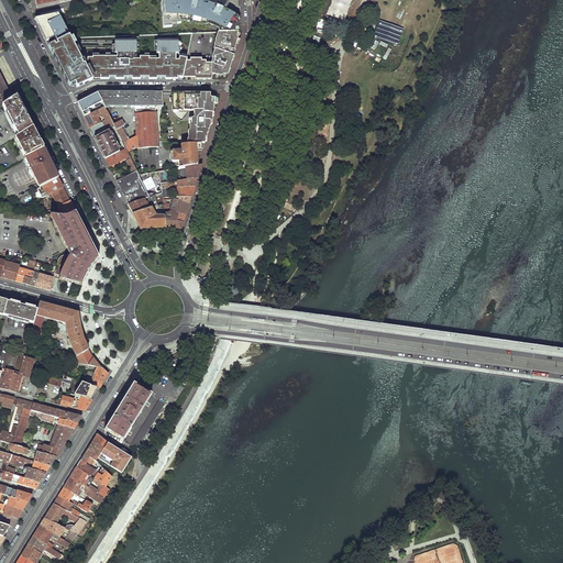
[(167,0),(168,2),(161,2),(163,28),(173,26),(172,24),(181,23),(180,19),(183,19),(185,19),(189,20),(194,20),(198,21),(203,22),(208,23),(211,23),(211,25),(213,25),(214,26),(217,28),(219,29),(219,33),(236,33),(239,33),(239,18),(225,10),(230,0),(209,0),(211,1),(209,6),(206,6),(202,6),(202,3),(200,2),(198,2),(194,1),(191,1),(187,1),(187,0),(185,0),(167,0)]
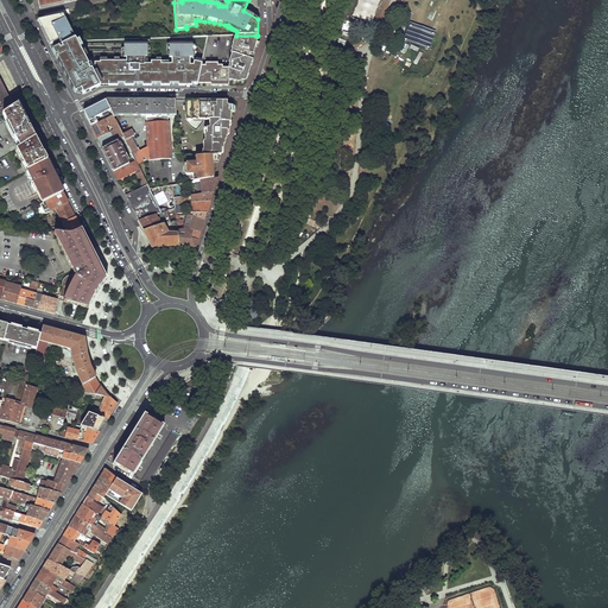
[(350,0),(343,20),(353,24),(354,20),(362,23),(363,18),(371,20),(377,0),(350,0)]
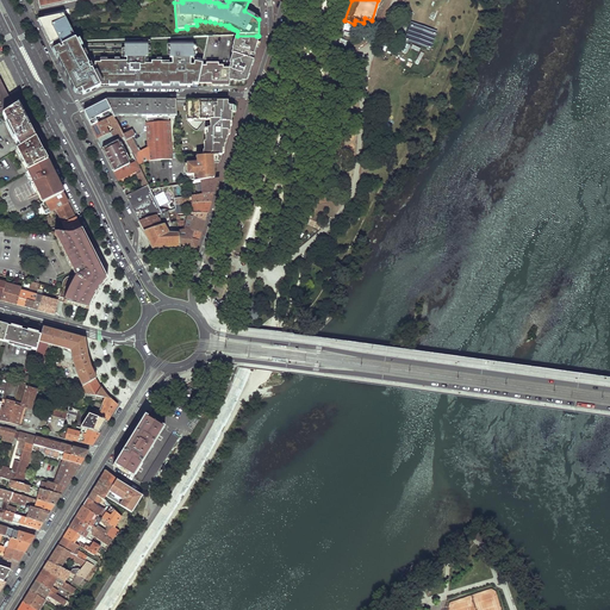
[(38,20),(50,45),(58,41),(61,47),(75,39),(62,16),(38,20)]
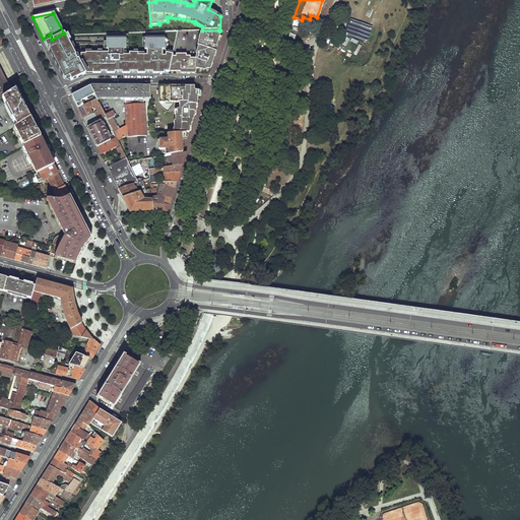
[(86,73),(168,73),(169,71),(172,56),(177,30),(151,31),(65,36),(64,33),(64,34),(52,40),(45,44),(48,50),(50,50),(57,64),(64,79),(71,81),(86,73)]
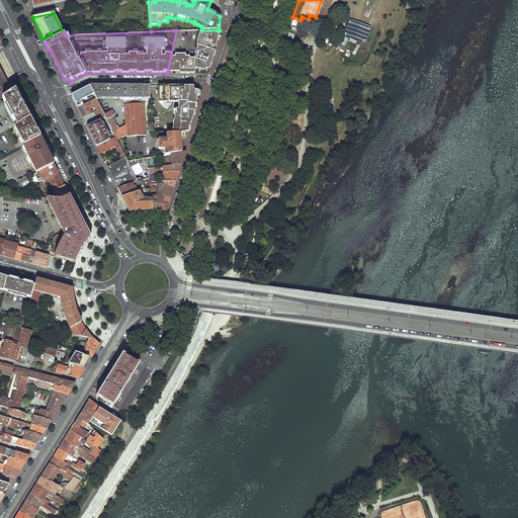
[(174,56),(171,56),(168,71),(178,72),(178,74),(187,74),(194,73),(194,69),(196,69),(196,70),(199,70),(199,71),(203,71),(204,70),(208,70),(214,52),(210,51),(212,47),(214,47),(218,34),(217,33),(218,30),(201,30),(199,30),(197,37),(197,38),(196,41),(197,42),(196,46),(194,54),(195,54),(193,58),(188,58),(188,56),(184,56),(184,54),(174,54),(174,56)]
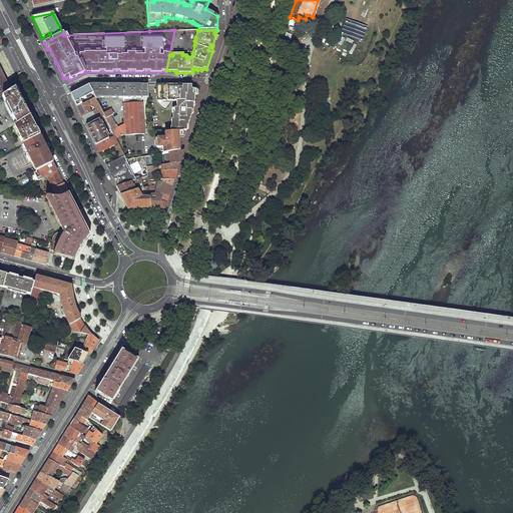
[(42,38),(44,43),(51,39),(49,34),(42,38)]
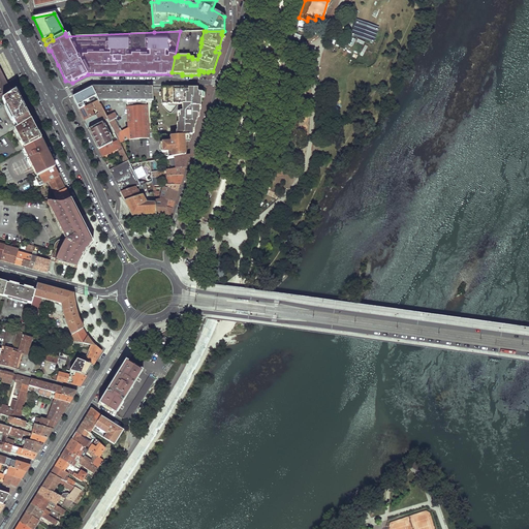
[(327,78),(329,71),(322,69),(320,75),(327,78)]
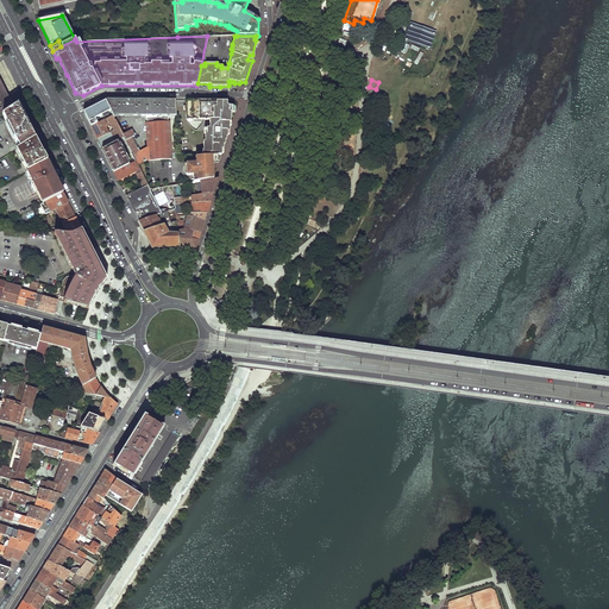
[(176,115),(175,100),(173,100),(158,100),(144,100),(124,100),(107,100),(105,101),(113,115),(113,117),(117,115),(176,115)]
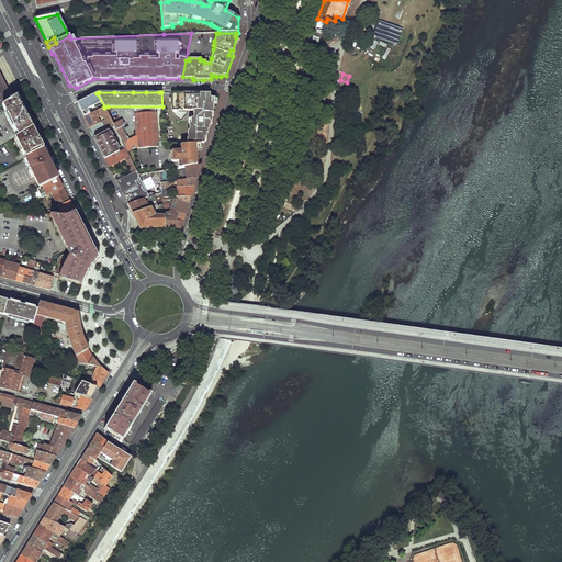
[(77,103),(83,116),(97,111),(98,110),(104,107),(97,93),(77,103)]
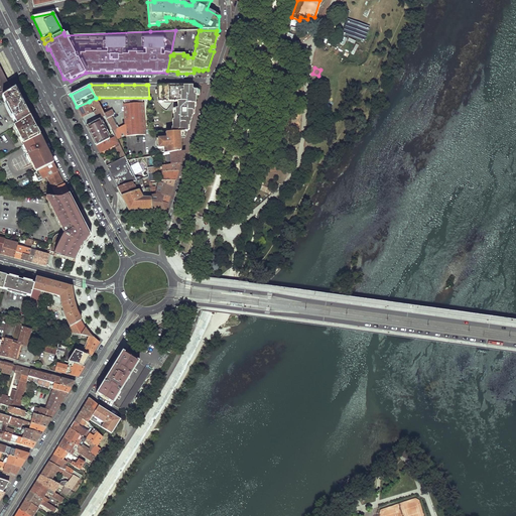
[(185,132),(187,132),(187,126),(188,126),(189,123),(190,123),(190,119),(191,119),(191,116),(192,116),(192,112),(194,112),(194,104),(195,104),(195,100),(194,100),(194,96),(198,96),(198,90),(191,90),(191,87),(188,87),(188,86),(173,86),(157,86),(157,102),(177,102),(176,109),(174,109),(174,114),(173,114),(173,120),(171,120),(171,128),(170,128),(171,132),(185,132)]
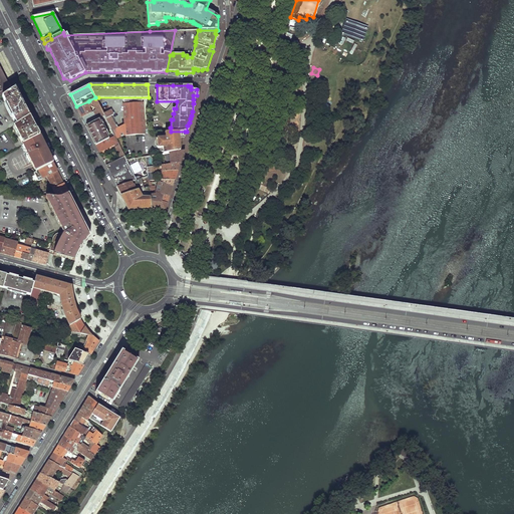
[(15,89),(27,114),(28,113),(16,88),(15,89)]
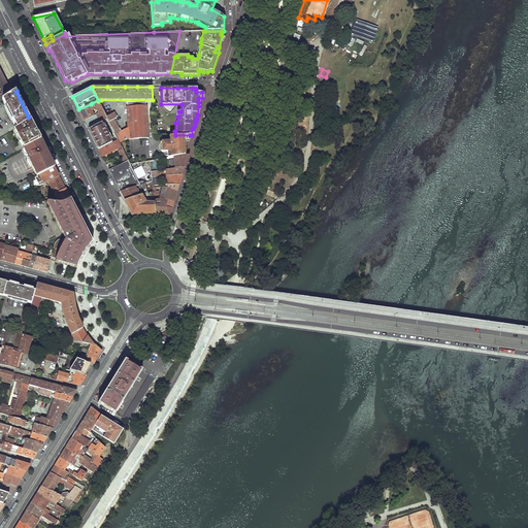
[(3,100),(18,129),(31,120),(29,117),(28,118),(15,92),(8,96),(7,97),(3,100)]
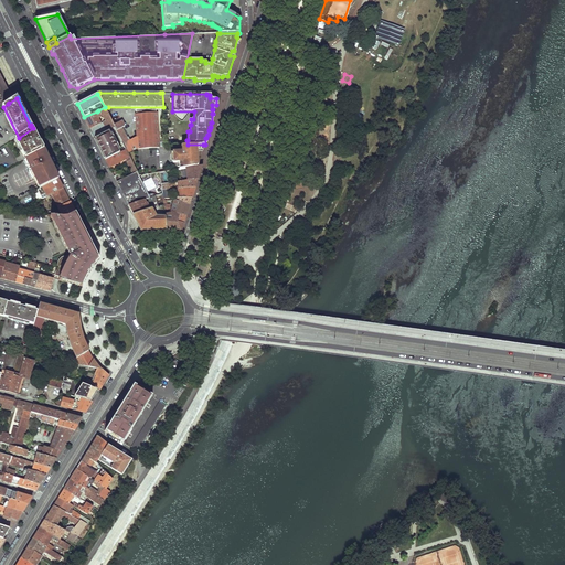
[(84,117),(89,129),(91,129),(102,123),(99,118),(102,117),(100,115),(103,115),(106,121),(110,119),(105,108),(105,107),(98,110),(97,112),(84,117)]
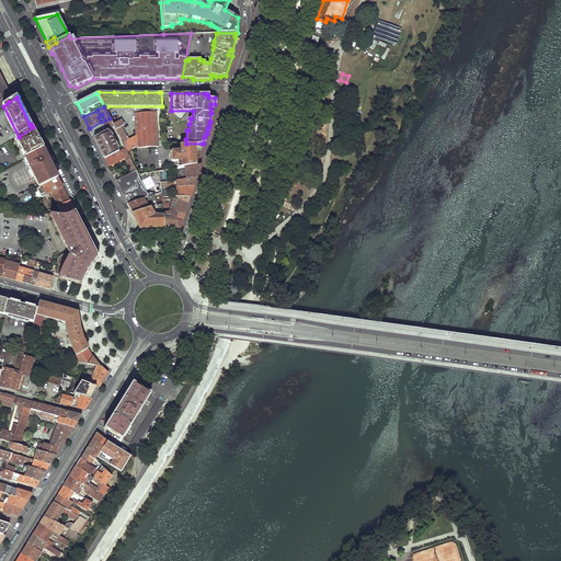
[(156,112),(135,113),(136,136),(127,140),(121,127),(124,126),(121,121),(113,124),(114,126),(125,149),(127,153),(137,148),(158,147),(156,112)]
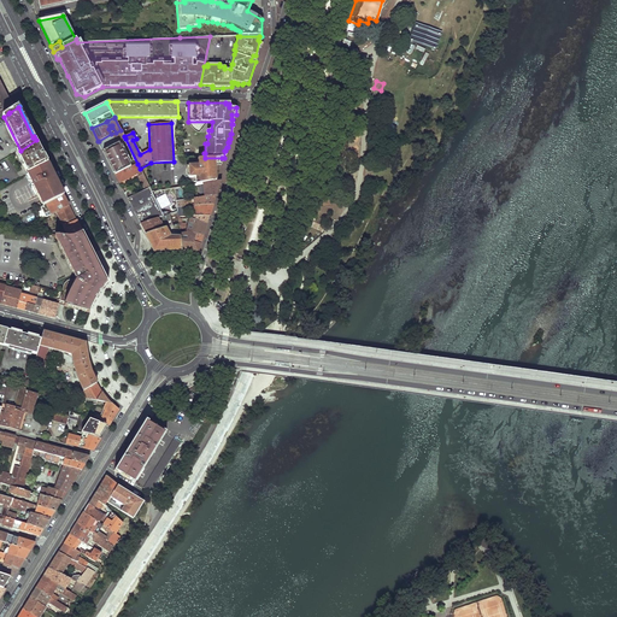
[(111,134),(99,141),(103,150),(119,142),(125,139),(124,136),(121,130),(116,133),(115,133),(113,134),(111,134)]
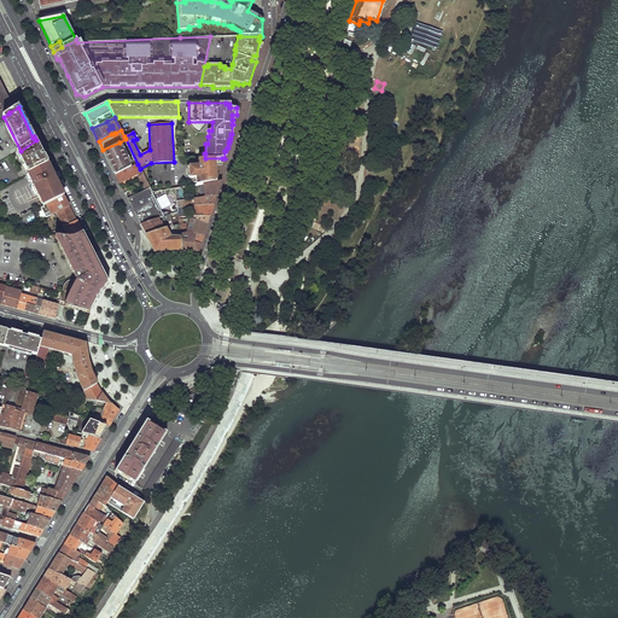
[(126,139),(120,143),(128,158),(111,167),(115,175),(138,164),(126,139)]
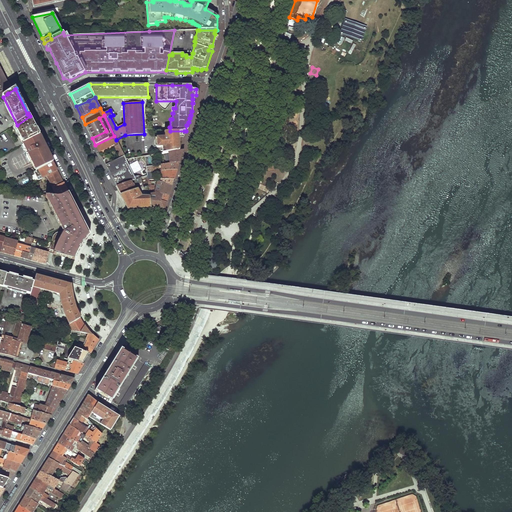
[(38,136),(40,136),(30,116),(17,124),(17,125),(14,126),(23,145),(23,144),(38,136)]
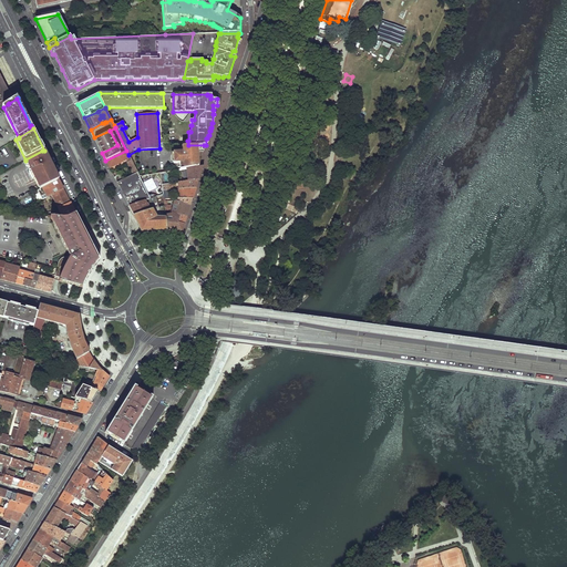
[(179,169),(200,167),(205,147),(205,146),(204,145),(188,145),(182,146),(182,152),(173,153),(173,164),(179,164),(179,169)]
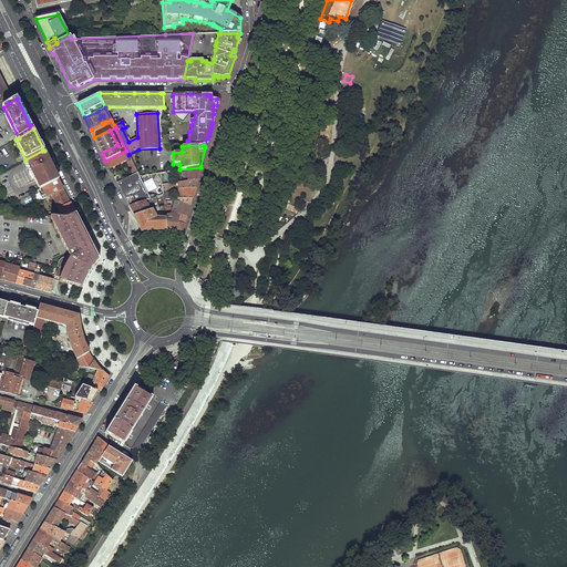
[(39,189),(42,188),(59,181),(48,157),(45,158),(42,151),(26,160),(27,161),(34,177),(39,185),(37,186),(39,189)]
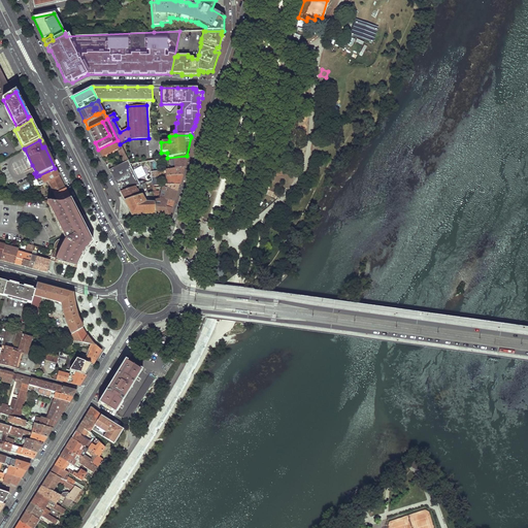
[(25,150),(23,151),(30,166),(32,165),(25,150)]
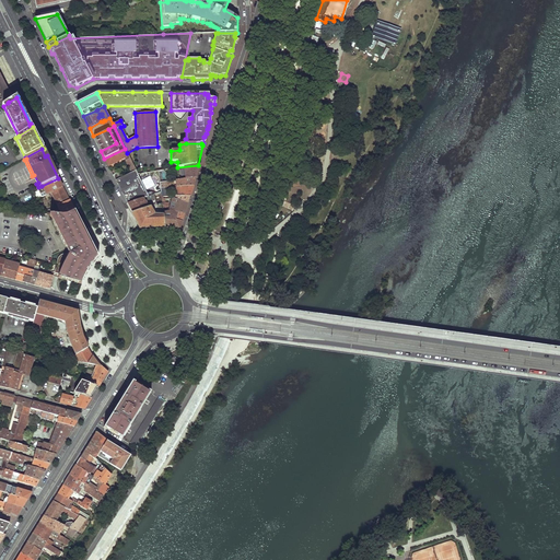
[(183,175),(177,176),(177,181),(196,179),(200,164),(198,165),(177,167),(178,170),(183,170),(183,175)]
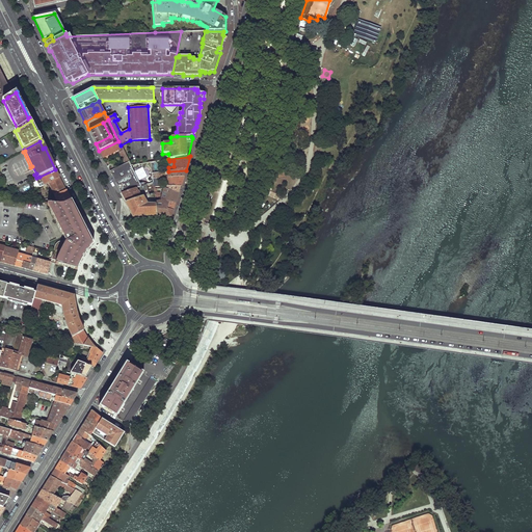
[(152,174),(156,173),(155,170),(153,171),(153,168),(164,167),(163,160),(150,162),(152,174)]
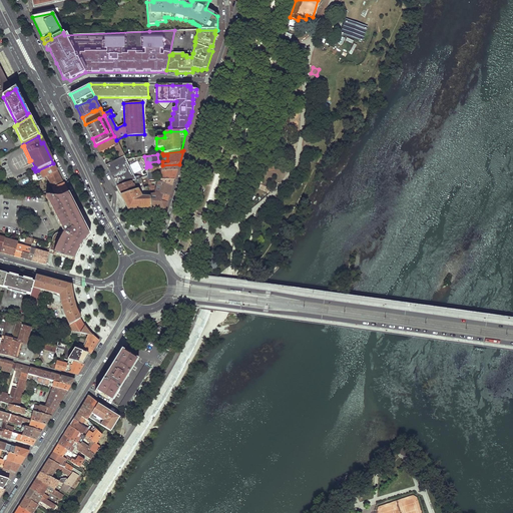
[(57,171),(53,163),(38,170),(42,177),(40,177),(41,179),(46,176),(57,171)]
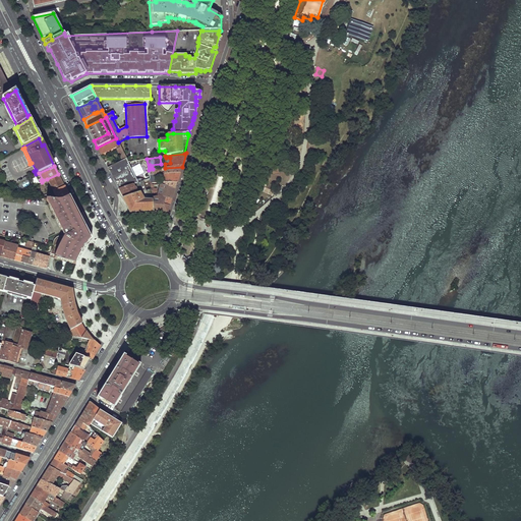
[(164,173),(165,175),(180,174),(182,167),(165,168),(164,168),(164,173)]
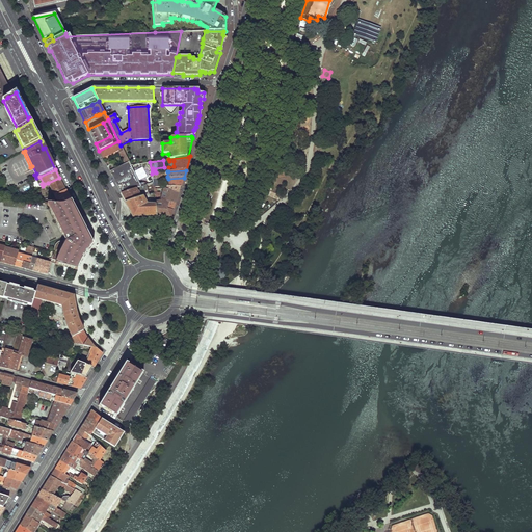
[(65,190),(59,178),(48,183),(54,195),(65,190)]
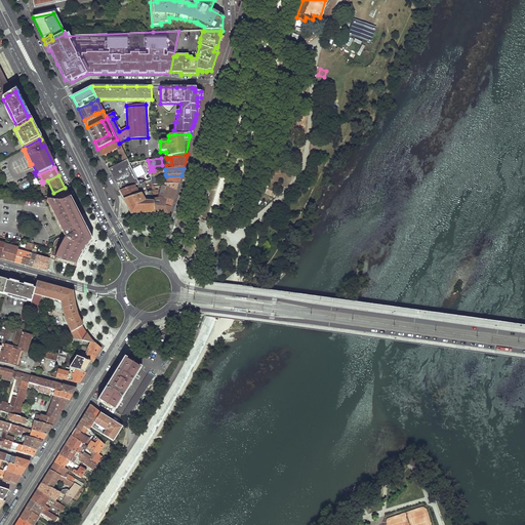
[(166,176),(165,185),(177,185),(182,175),(166,176)]
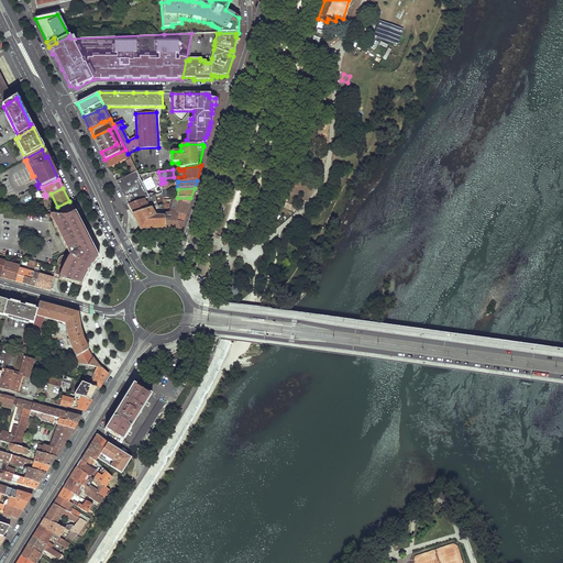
[(148,198),(128,205),(132,213),(157,206),(154,196),(148,198)]
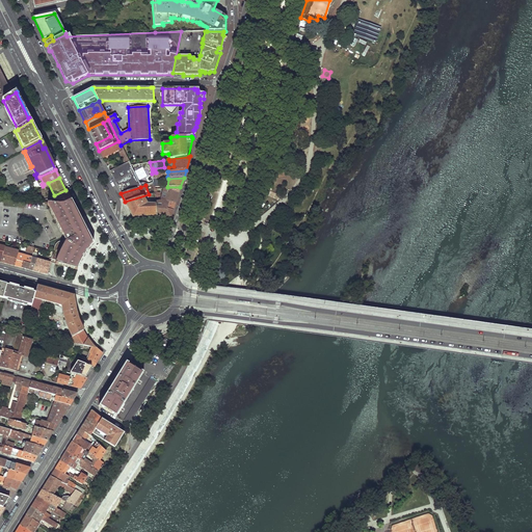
[(54,195),(58,204),(61,204),(63,204),(71,200),(65,190),(54,195)]
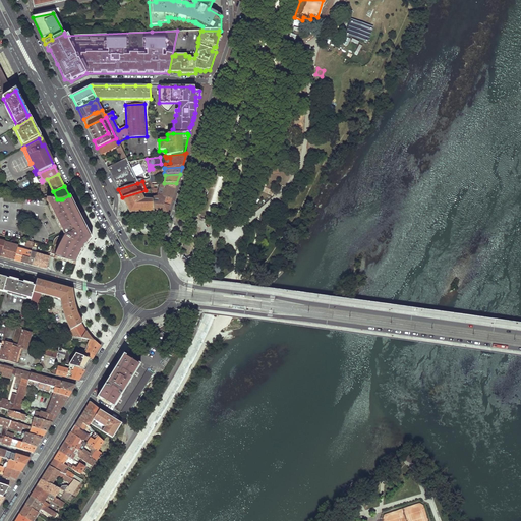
[(165,198),(171,199),(174,189),(164,188),(160,187),(157,196),(165,198)]
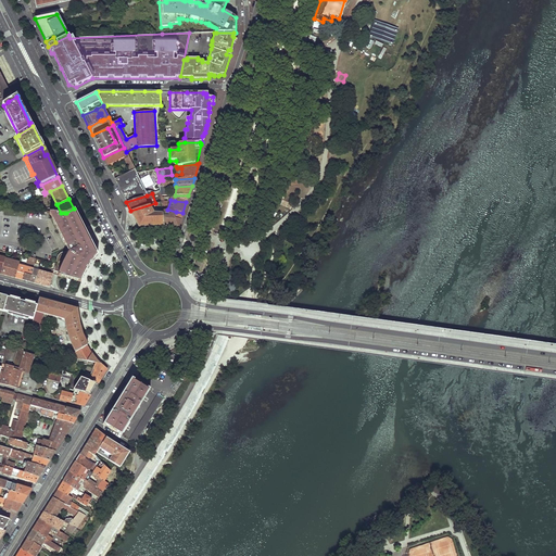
[(161,202),(164,226),(177,228),(180,220),(174,218),(176,212),(167,210),(166,202),(163,201),(161,201),(161,202)]
